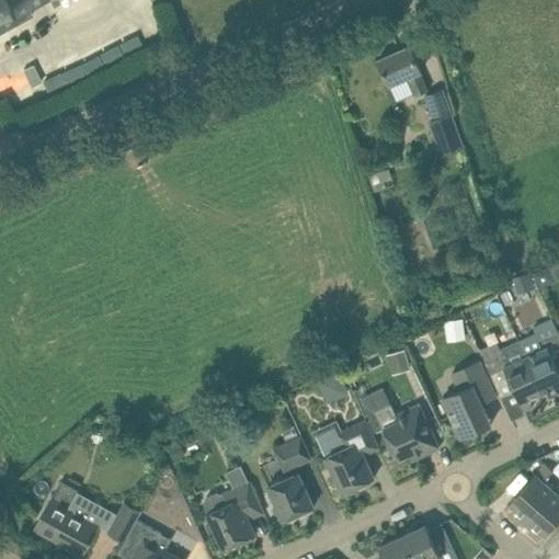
[(0,31),(29,19),(26,11),(50,0),(0,0),(0,31)]
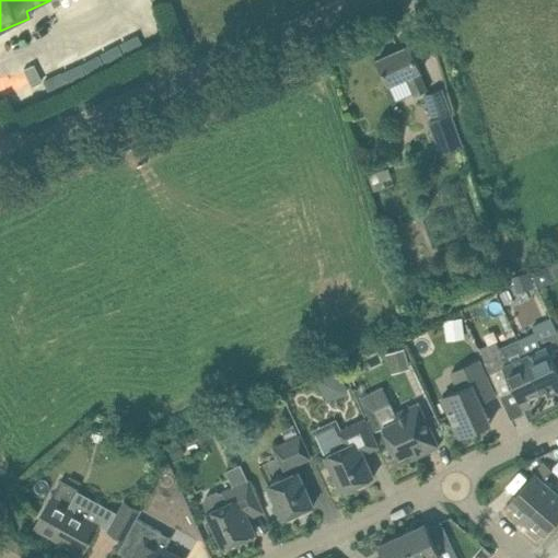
[(419,74),(416,67),(407,47),(376,61),(387,88),(405,80),(414,99),(426,93),(418,74),(419,74)]
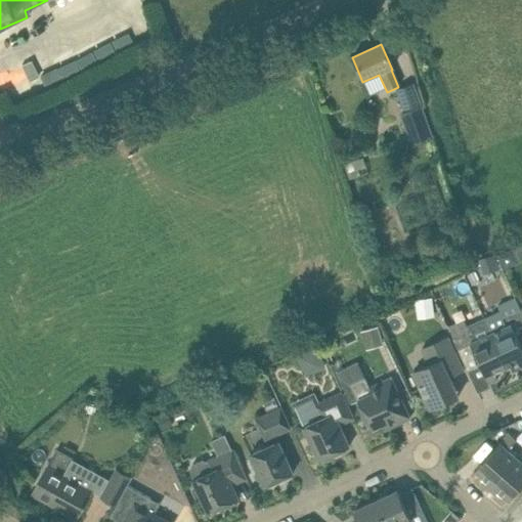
[(420,107),(399,115),(411,147),(432,140),(420,107)]
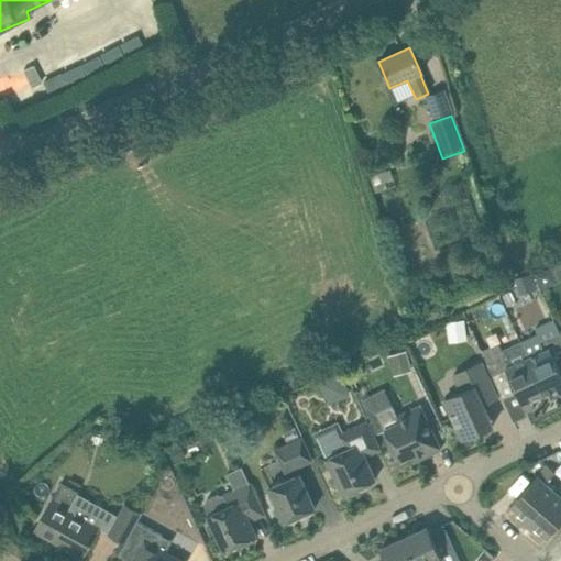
[(519,296),(560,279),(560,262),(513,282),(519,296)]
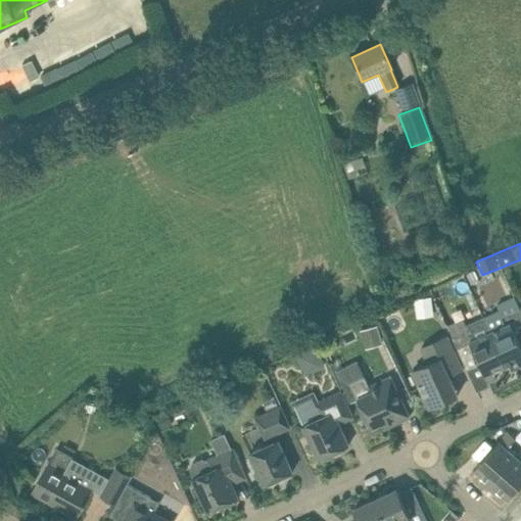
[(488,334),(504,367),(516,362),(519,369),(520,367),(520,349),(520,347),(520,346),(520,316),(518,310),(501,318),(498,312),(482,319),(481,319),(488,334)]
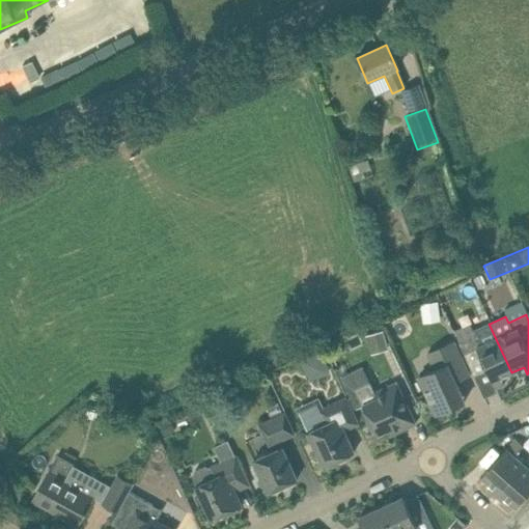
[(511,372),(496,339),(480,346),(476,337),(457,345),(473,378),(486,372),(494,389),(503,385),(500,379),(511,372)]
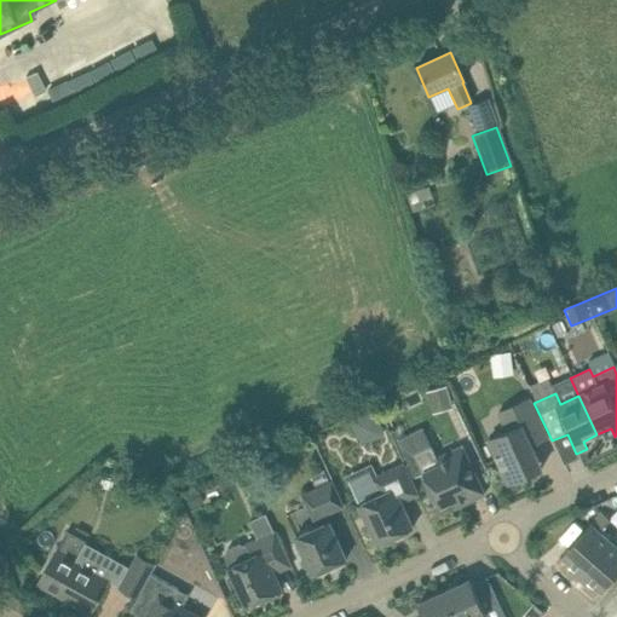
[(541,470),(537,462),(528,442),(543,434),(526,399),(496,414),(505,433),(486,442),(507,485),(541,470)]
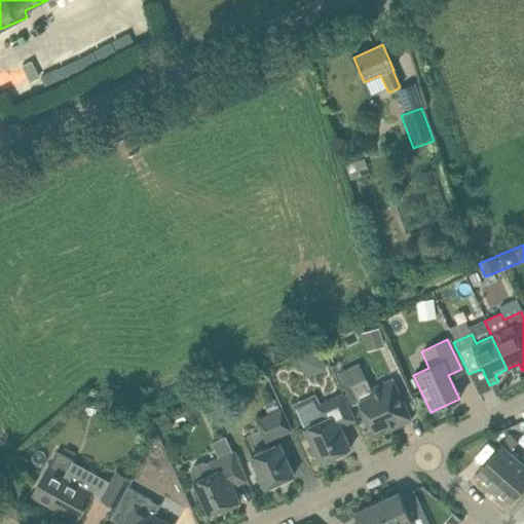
[(305,377),(325,369),(315,349),(296,358),(305,377)]
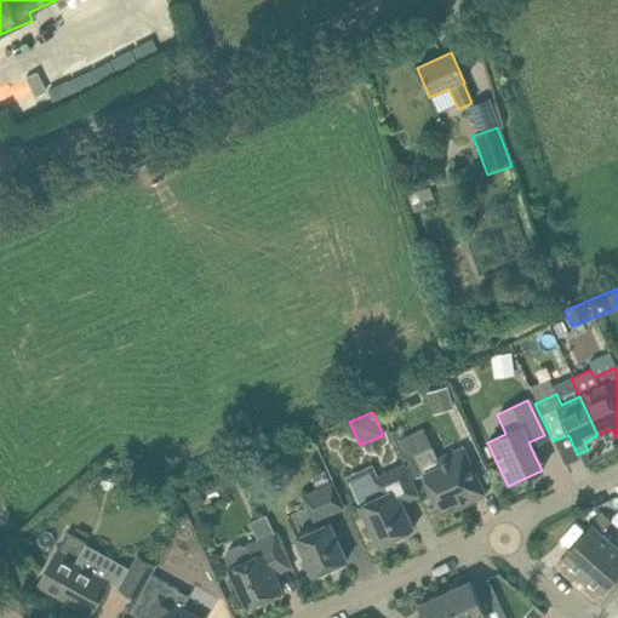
[(430,448),(422,452),(413,456),(423,475),(428,488),(439,510),(451,504),(453,510),(484,497),(474,475),(462,448),(436,461),(430,448)]
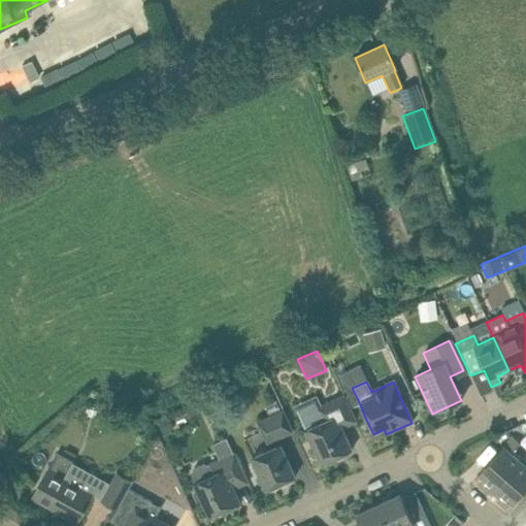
[(355,422),(347,402),(343,397),(316,409),(322,423),(305,431),(321,465),(351,451),(340,428),(355,422)]
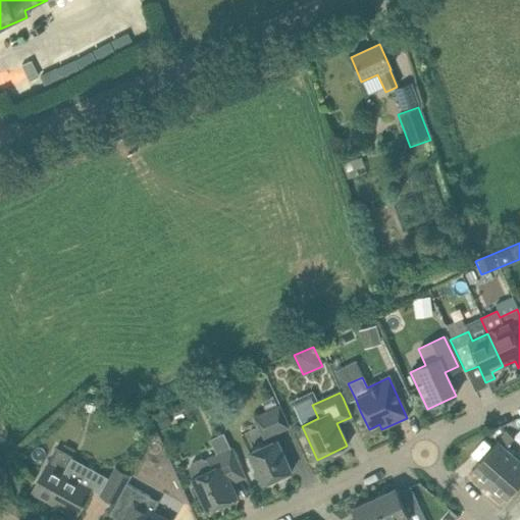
[(291,472),(282,453),(273,434),(289,427),(279,407),(254,419),(266,446),(248,454),(255,470),(253,471),(259,483),(261,482),(262,484),(291,472)]
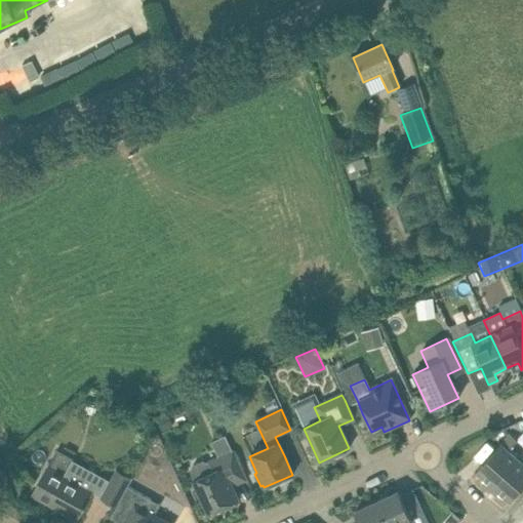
[(483,486),(489,491),(516,460),(508,452),(516,442),(509,435),(475,473),(486,483),(483,486)]
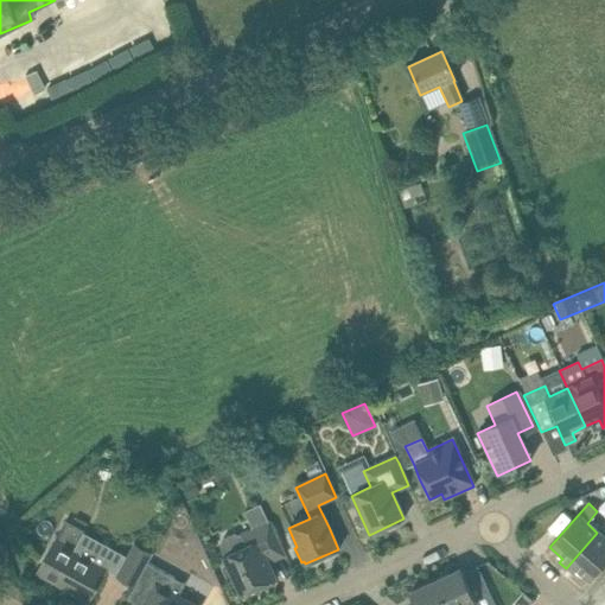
[(36,574),(88,603),(106,571),(72,552),(83,532),(64,522),(36,574)]
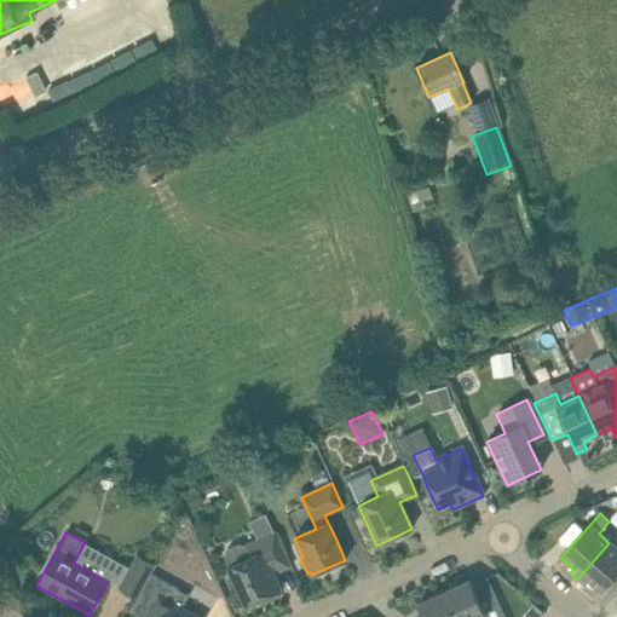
[(275,534),(244,547),(237,546),(225,551),(223,557),(229,569),(228,569),(244,606),(261,598),(264,601),(276,595),(275,592),(280,590),(269,568),(287,559),(275,534)]
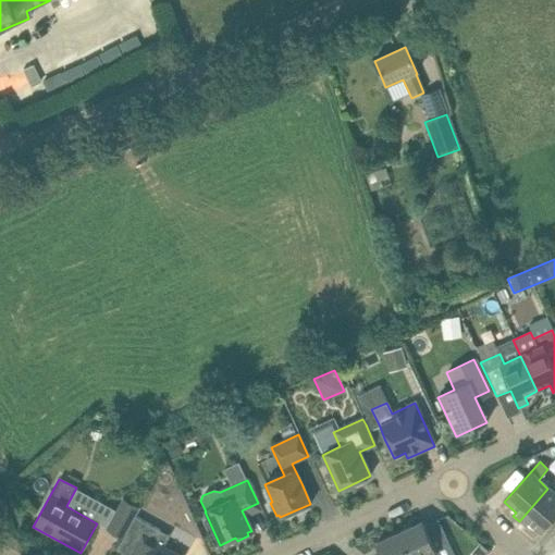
[(519,521),(526,527),(528,523),(540,534),(554,517),(554,494),(547,489),(519,521)]
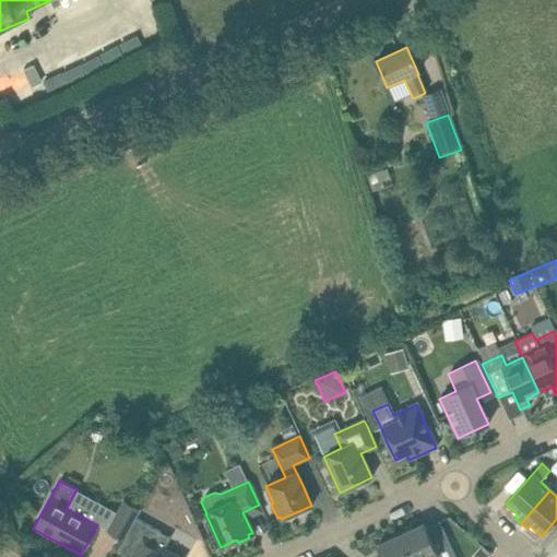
[(105,530),(123,541),(134,519),(139,511),(121,501),(105,530)]
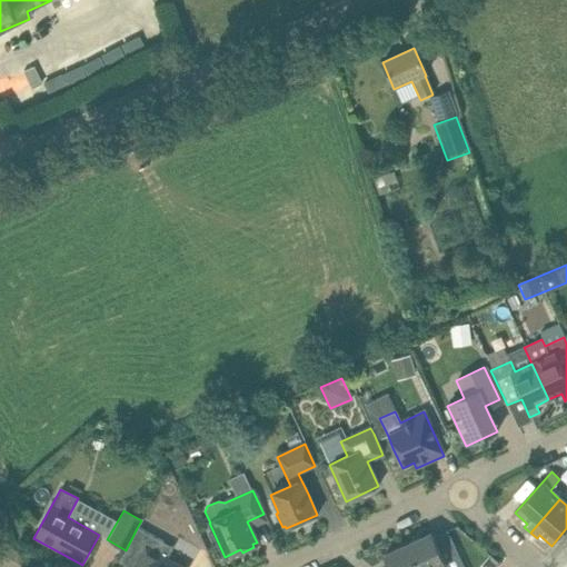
[(126,550),(123,554),(138,561),(135,566),(178,566),(156,554),(162,543),(137,528),(126,550)]
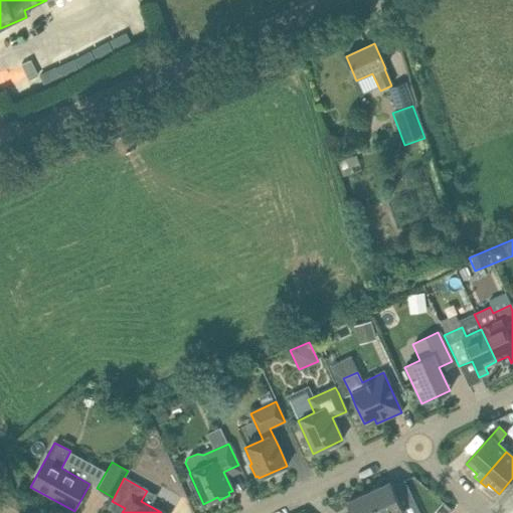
[(368,493),(376,512),(418,512),(412,500),(400,506),(389,483),(368,493)]
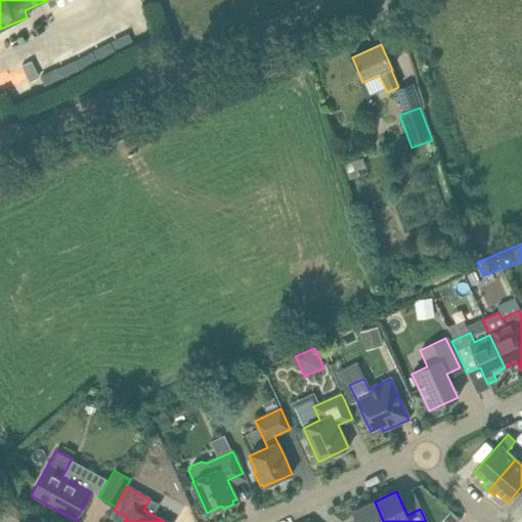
[(383,521),(375,502),(353,512),(357,521),(383,521)]
